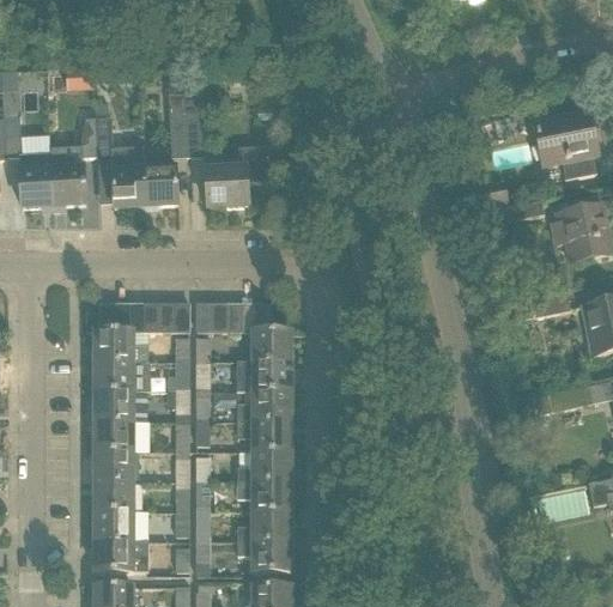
[(445,0),(449,11),(455,8),(456,11),(462,10),(461,7),(483,0),(445,0)]
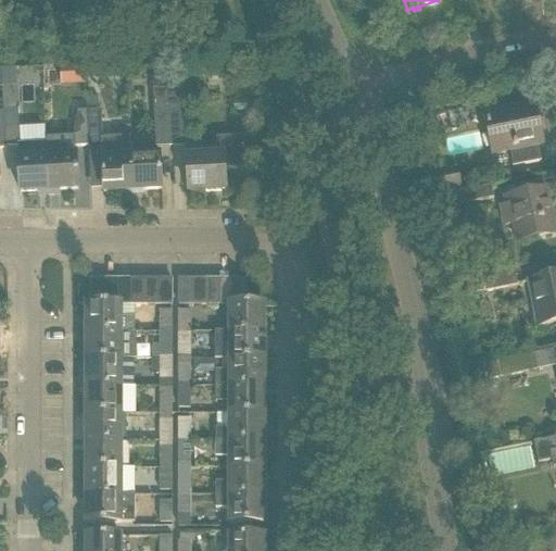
[(14,63),(1,63),(2,80),(15,79),(14,63)]
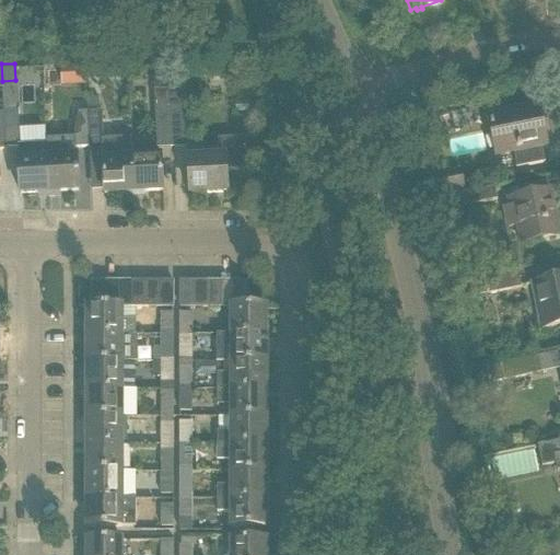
[(172,142),(167,84),(154,84),(158,142),(172,142)]
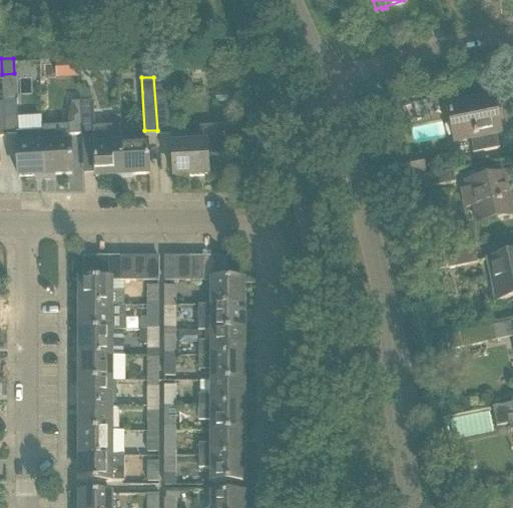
[(169,129),(167,97),(166,77),(153,77),(157,130),(169,129)]
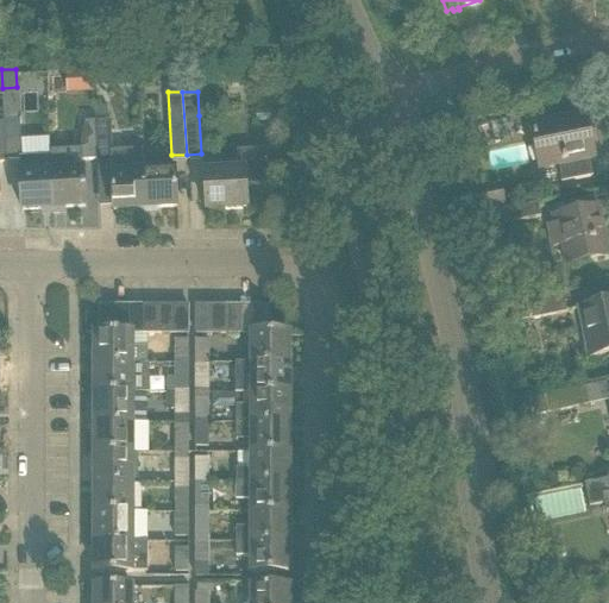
[(591,171),(588,154),(594,152),(585,110),(531,120),(539,163),(558,159),(562,177),(591,171)]
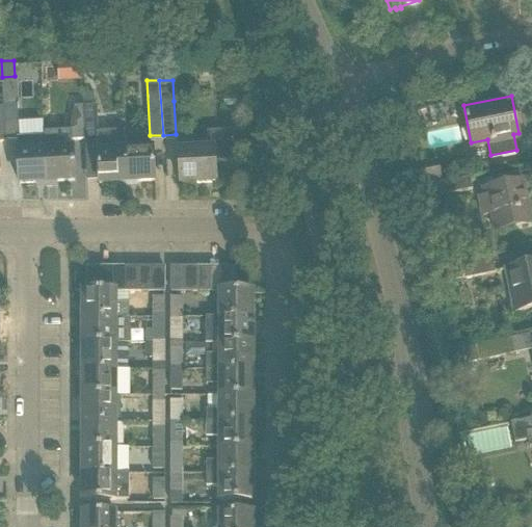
[(96,101),(82,102),(83,119),(97,117),(96,101)]
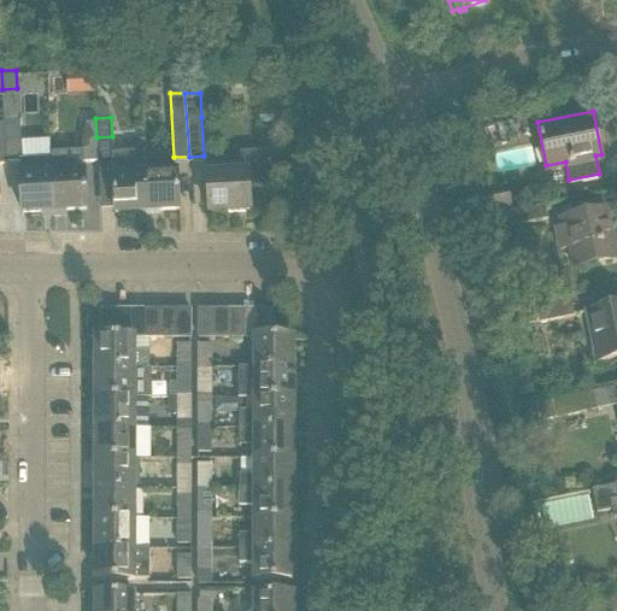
[(19,118),(5,118),(7,157),(18,156),(22,156),(22,154),(19,118)]
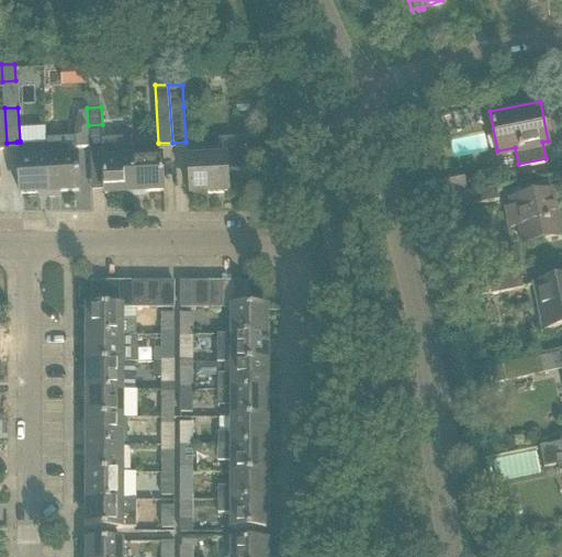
[(72,132),(72,134),(74,144),(76,143),(89,143),(88,125),(87,108),(78,108),(72,132)]
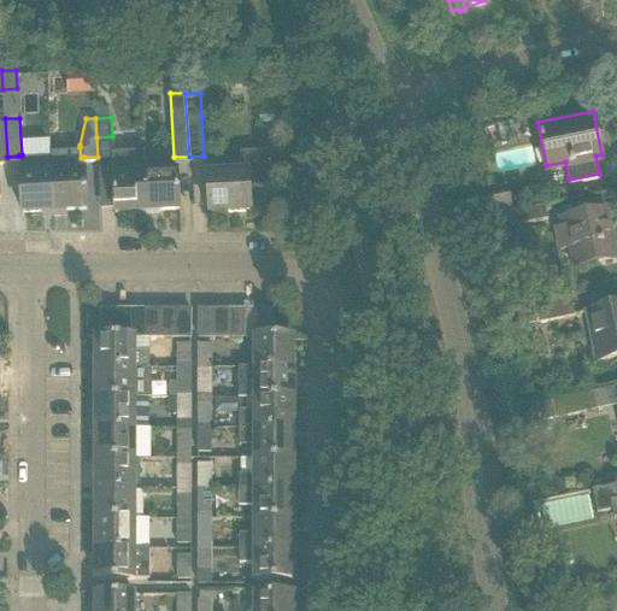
[(112,136),(97,137),(98,157),(99,162),(112,162),(115,209),(147,206),(144,146),(113,148),(112,136)]
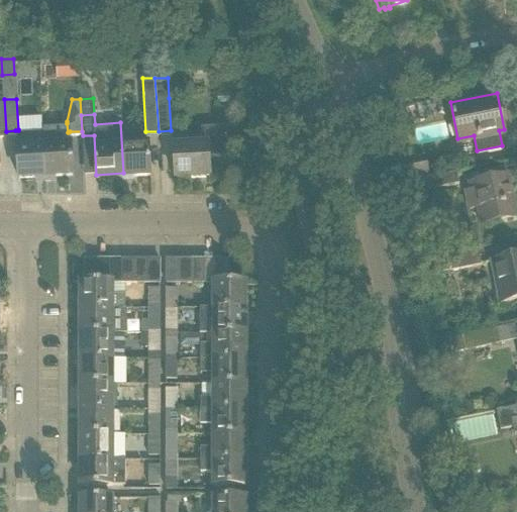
[(67,121),(41,123),(41,127),(43,127),(46,177),(49,176),(49,173),(55,172),(72,171),(70,139),(70,131),(68,132),(67,123),(67,121)]
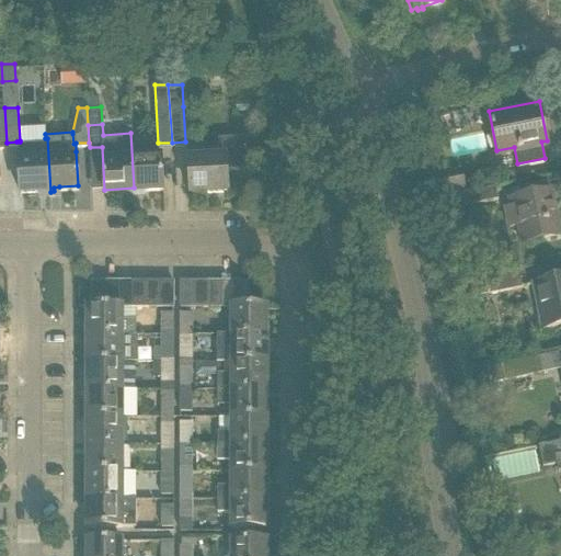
[(145,132),(130,133),(134,188),(144,188),(162,185),(160,152),(146,154),(145,132)]
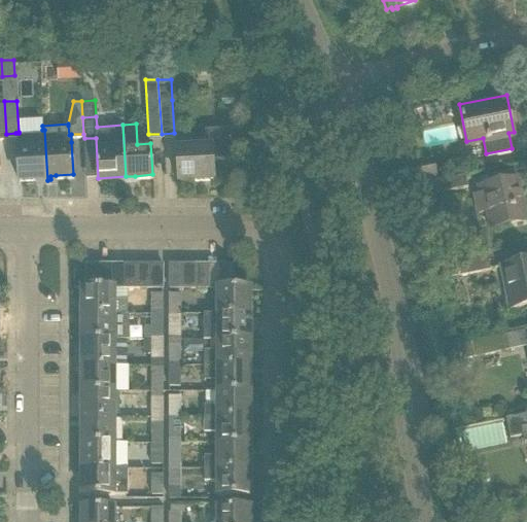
[(233,154),(231,125),(205,126),(206,143),(176,144),(178,178),(213,176),(212,155),(233,154)]
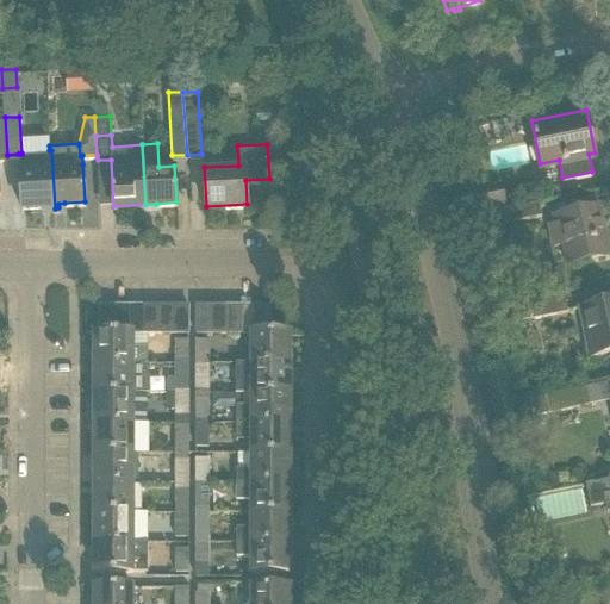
[(22,154),(18,154),(19,168),(22,206),(41,205),(48,204),(48,209),(55,209),(51,150),(49,150),(36,151),(22,153),(22,154)]
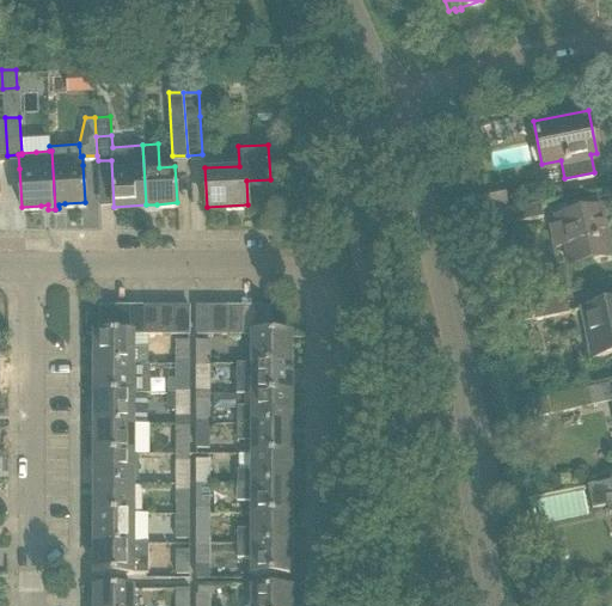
[(487,183),(469,187),(472,207),(506,201),(503,187),(488,190),(487,183)]
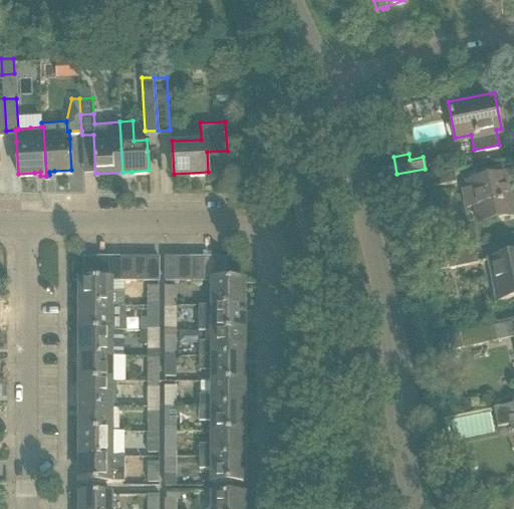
[(428,192),(427,185),(456,179),(454,167),(408,177),(411,195),(428,192)]
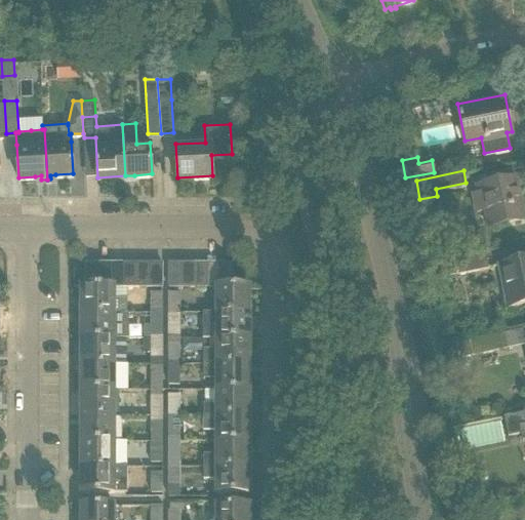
[(476,183),(478,192),(473,193),(476,207),(484,206),(488,224),(524,216),(520,194),(518,195),(514,174),(476,183)]
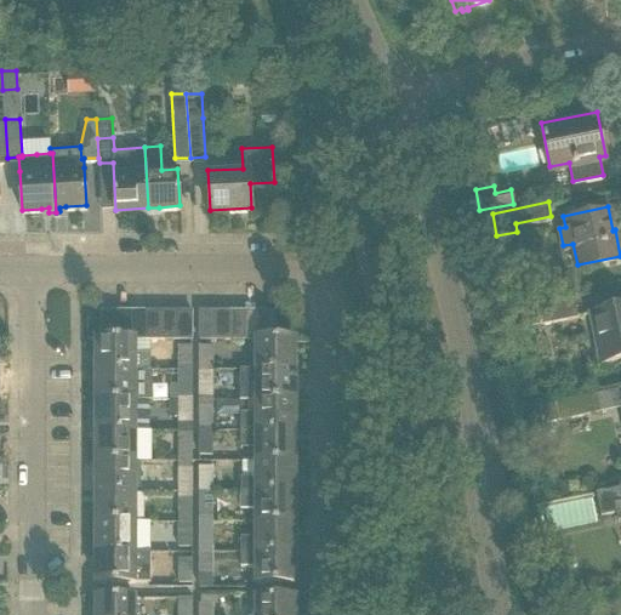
[(574,295),(536,302),(540,320),(577,313),(574,295)]
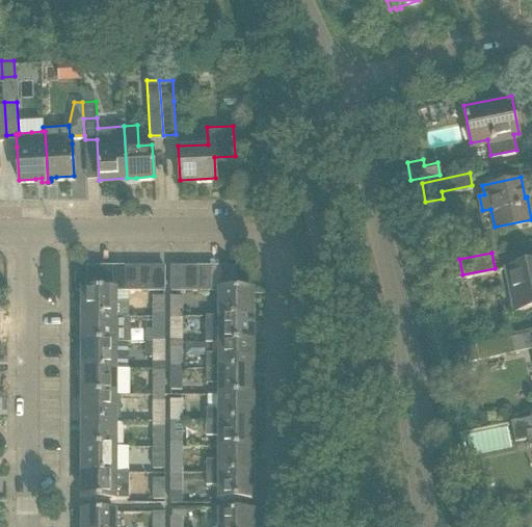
[(515,307),(531,304),(531,259),(507,264),(515,307)]
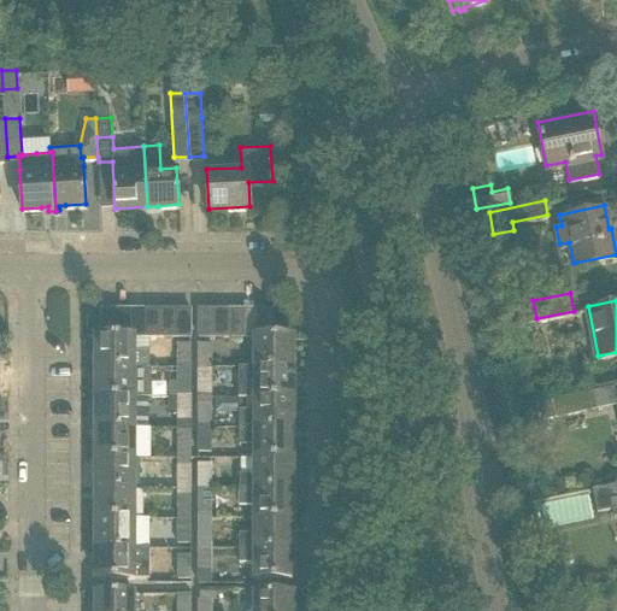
[(115,333),(115,304),(100,304),(100,332),(115,333)]
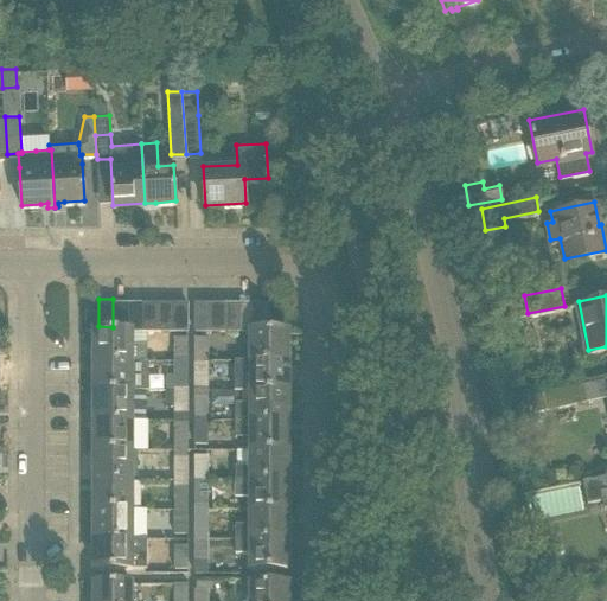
[(128,300),(113,299),(113,327),(128,327),(128,300)]
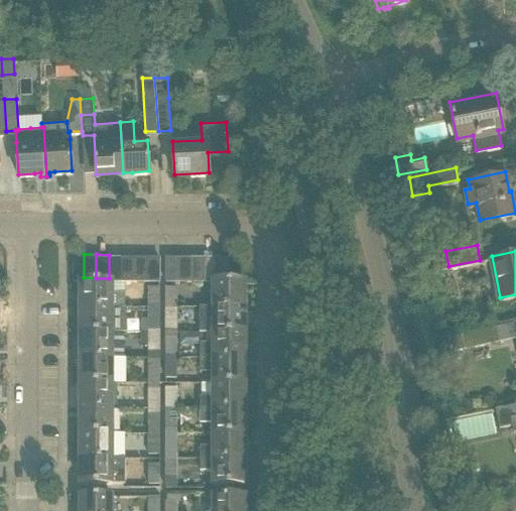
[(109,278),(111,278),(121,278),(121,255),(109,255),(109,278)]
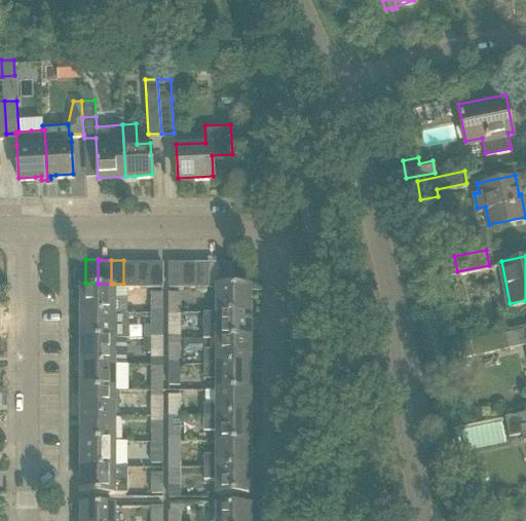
[(123,260),(123,284),(137,284),(137,260),(123,260)]
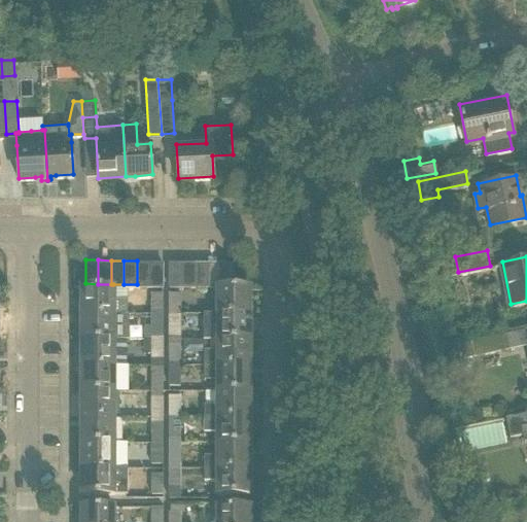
[(137,261),(137,284),(149,284),(149,261),(137,261)]
